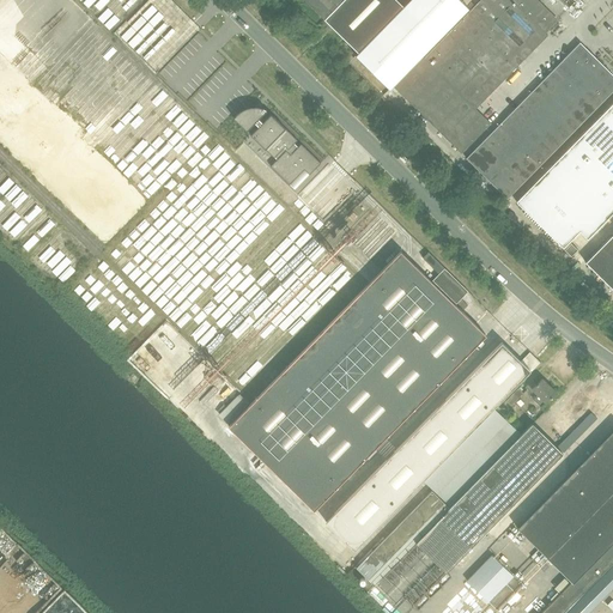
[(305,0),(325,19),(325,18),(343,0),(305,0)]
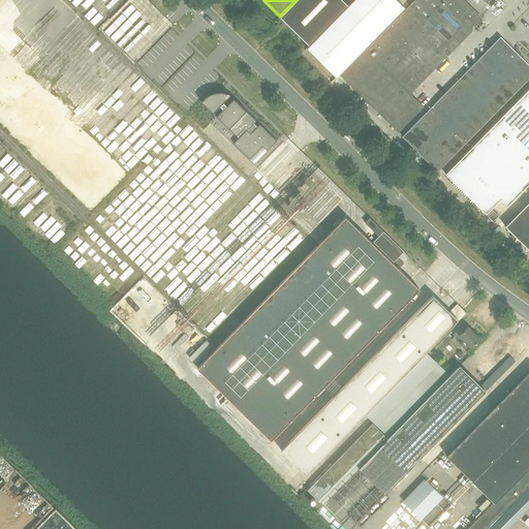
[(310,44),(348,5),(342,0),(296,0),(280,16),(310,44)]
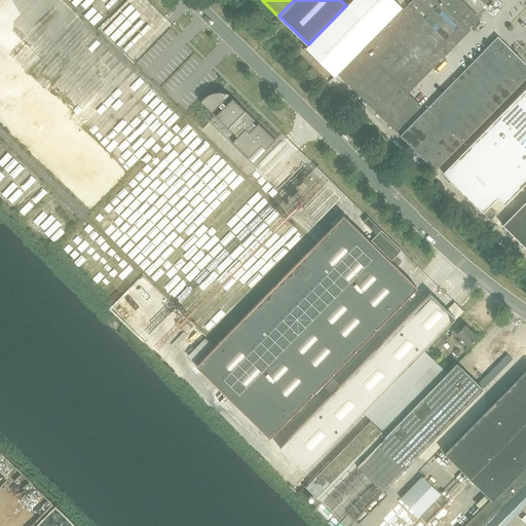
[(395,0),(350,0),(346,5),(308,44),(304,47),(334,76),(402,6),(395,0)]
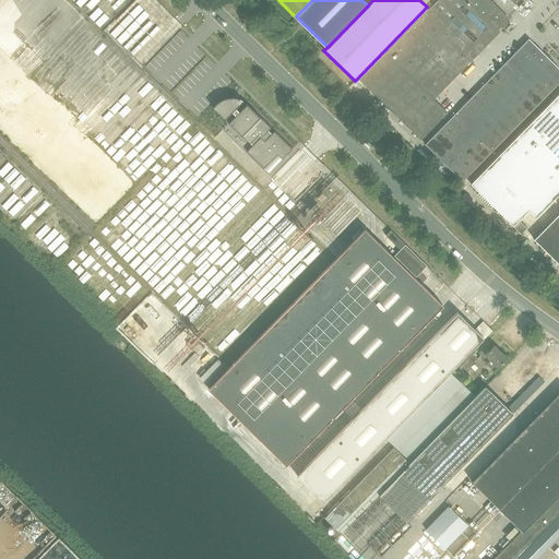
[(437,0),(387,52),(432,98),(499,32),(496,28),(508,18),(489,0),(437,0)]
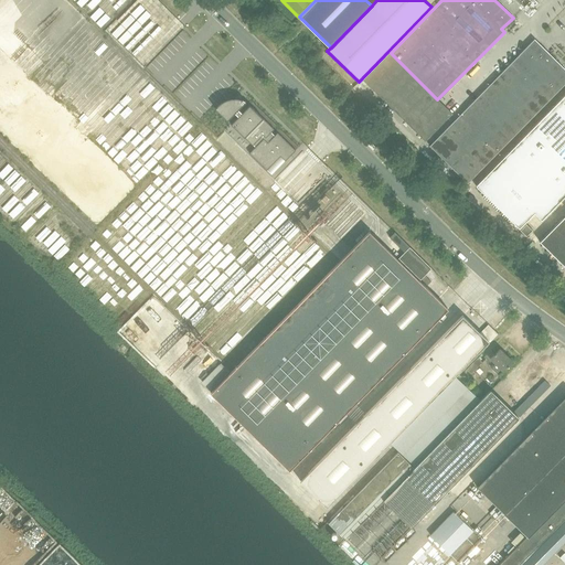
[(429,146),(468,183),(564,82),(564,68),(534,39),(429,146)]
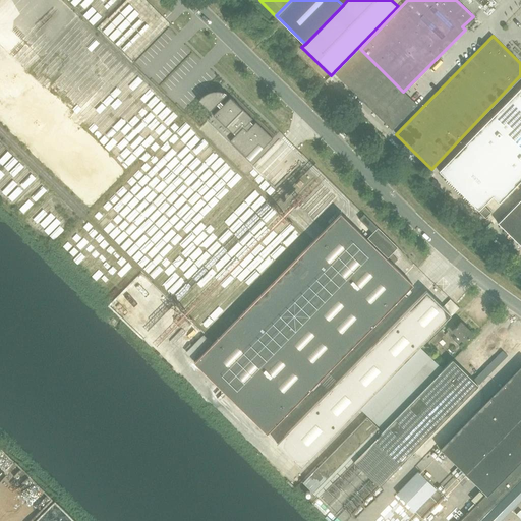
[(403,92),(360,49),(358,47),(334,72),(392,129),(416,105),(403,92)]
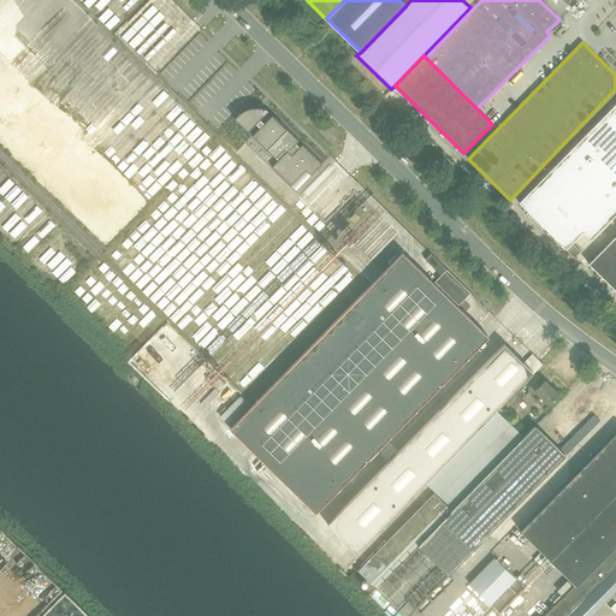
[(615,101),(519,202),(567,249),(582,232),(591,240),(615,213),(615,101)]
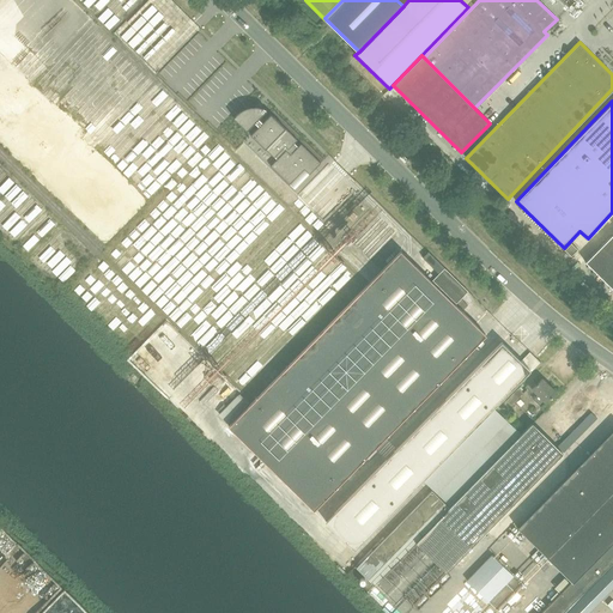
[(234,117),(235,119),(247,131),(255,122),(259,126),(250,134),(274,158),(274,157),(277,155),(279,157),(277,159),(271,165),(289,184),(290,184),(304,169),(309,174),(309,175),(321,163),(301,144),(298,147),(293,144),(297,140),(271,114),(262,122),(259,119),(267,110),(266,110),(265,109),(263,109),(262,108),(260,108),(261,105),(259,103),(255,107),(254,107),(252,107),(249,107),(246,108),(243,109),(241,110),(240,111),(238,111),(237,113),(237,114),(236,115),(235,115),(234,116),(234,117)]
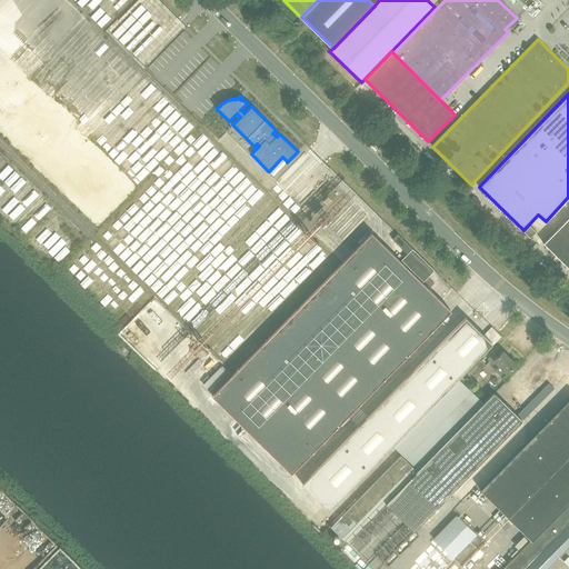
[(568,269),(568,216),(542,243),(568,269)]
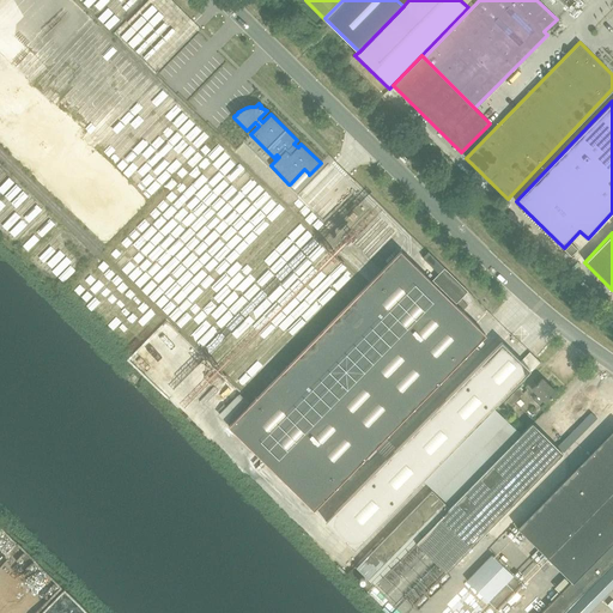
[(571,256),(577,249),(571,243),(565,250),(571,256)]
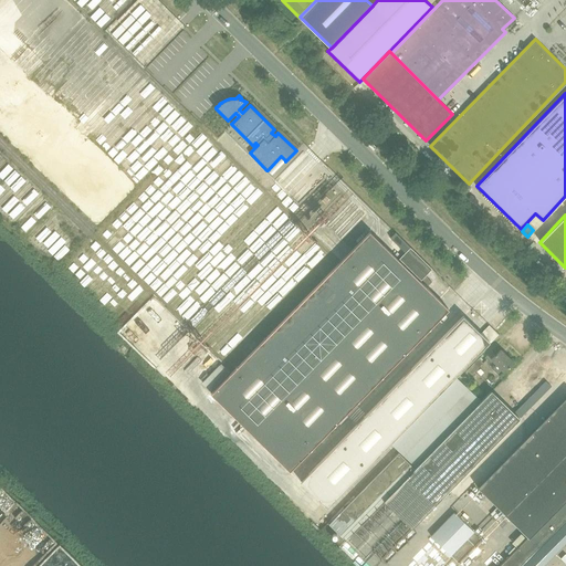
[(293,467),(440,318),(449,310),(369,232),(365,237),(360,241),(215,389),(211,394),(290,470),(293,467)]
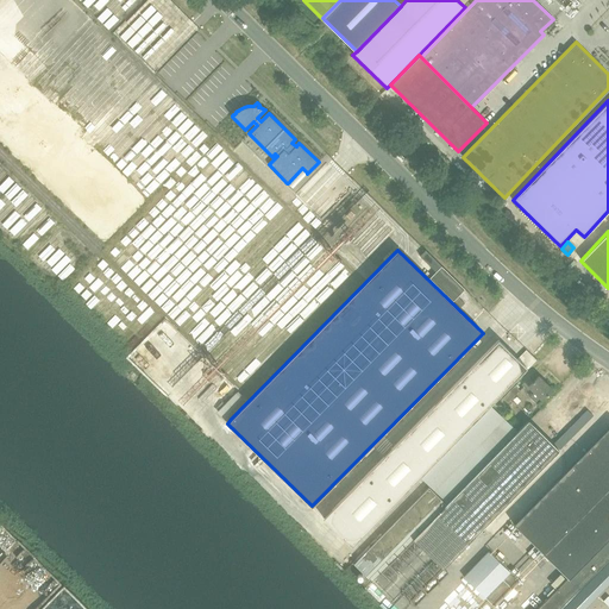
[(435,271),(441,265),(426,250),(420,256),(435,271)]
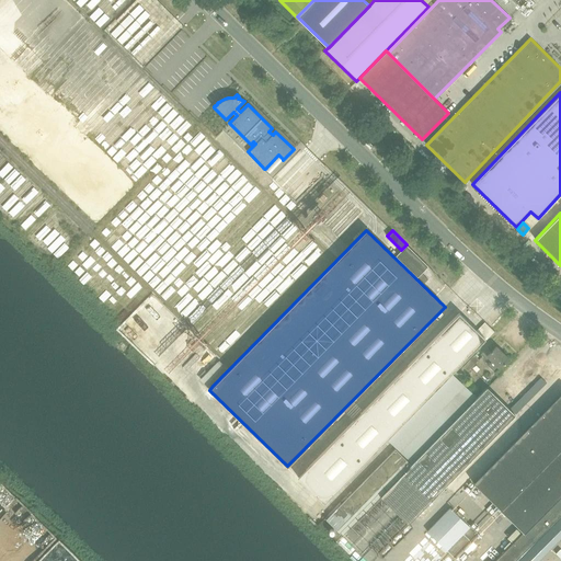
[(485,339),(459,313),(298,478),(324,503),(485,339)]
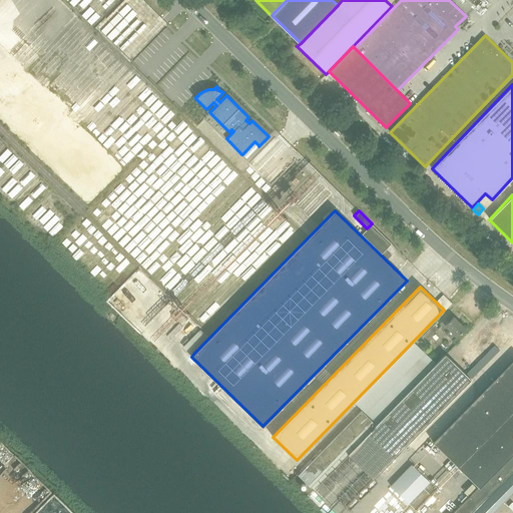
[(376,424),(374,426),(400,451),(471,379),(445,354),(376,424)]
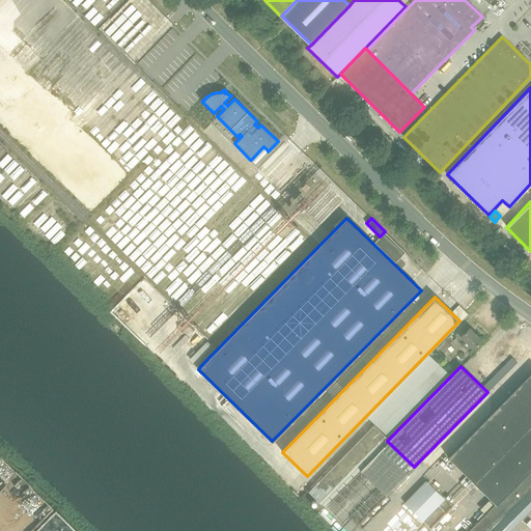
[(487,530),(530,486),(530,371),(448,457),(495,503),(467,530),(487,530)]
